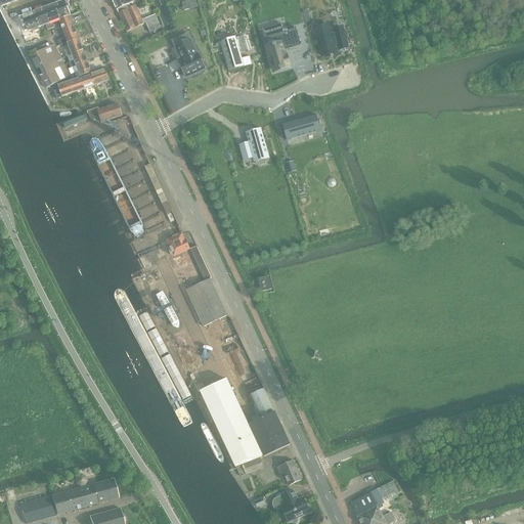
[(64,0),(53,5),(59,20),(70,16),(64,0)]
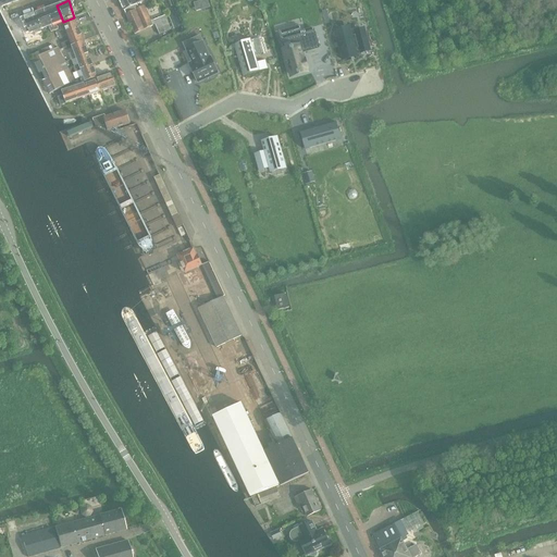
[(141,0),(119,0),(124,11),(144,2),(141,0)]
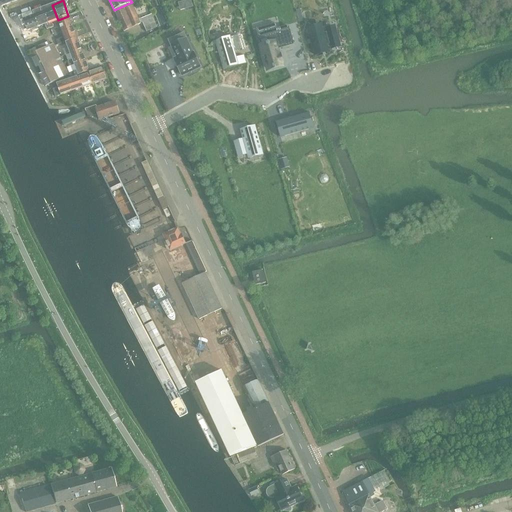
[(190,0),(189,0),(183,2),(185,9),(192,7),(190,0)]
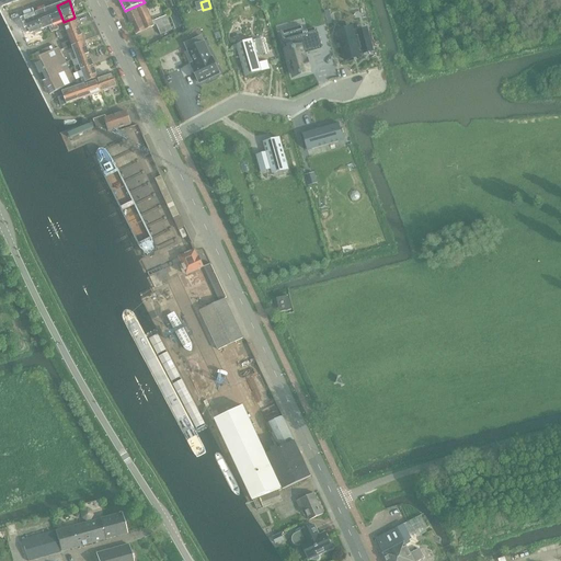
[(63,22),(64,22),(57,6),(46,9),(55,31),(58,30),(57,24),(63,22)]
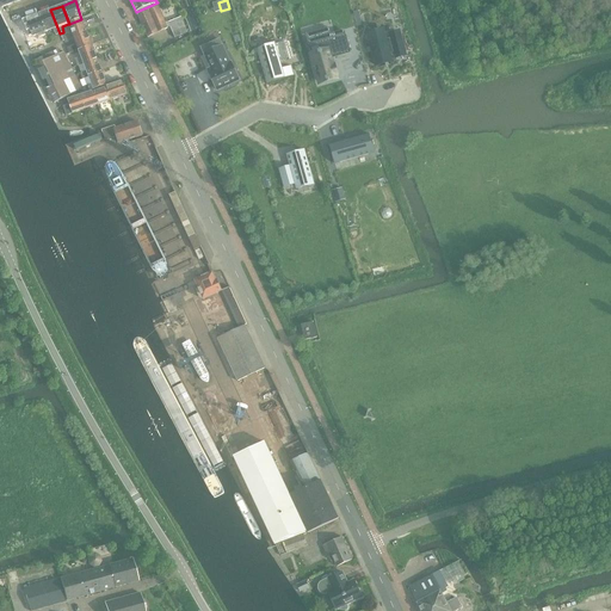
[(158,6),(137,16),(148,38),(167,29),(158,6)]
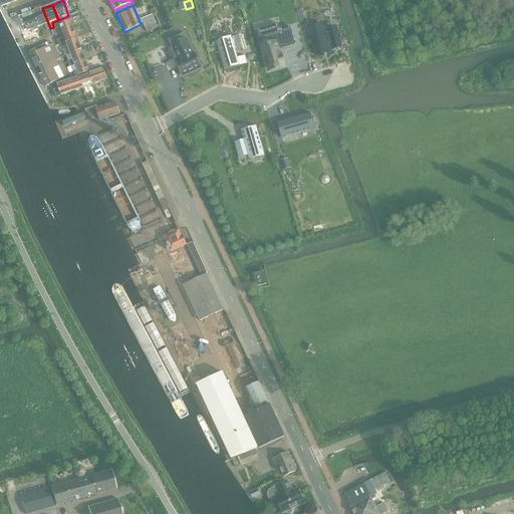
[(42,8),(33,12),(38,27),(45,25),(47,30),(50,28),(42,8)]
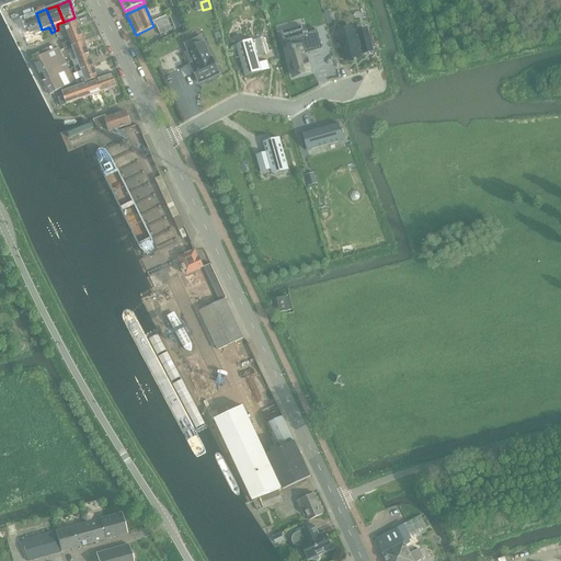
[(36,13),(24,18),(26,23),(22,25),(24,32),(29,30),(31,34),(42,30),(36,13)]
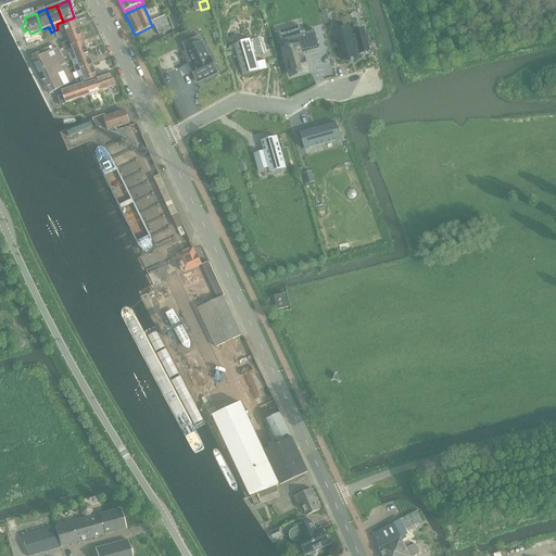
[(171,30),(164,16),(153,21),(160,35),(171,30)]
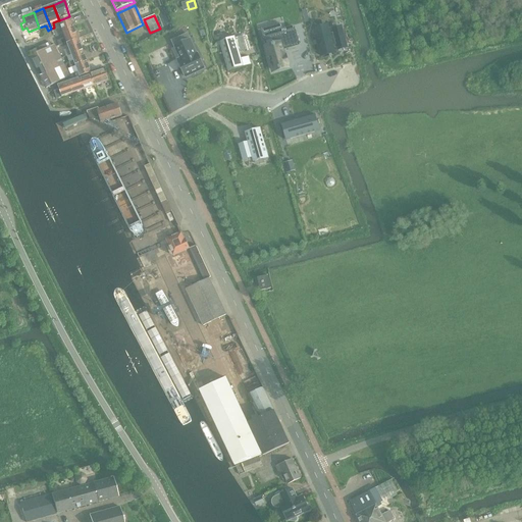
[(66,40),(67,43),(77,39),(69,16),(59,20),(58,20),(66,40)]
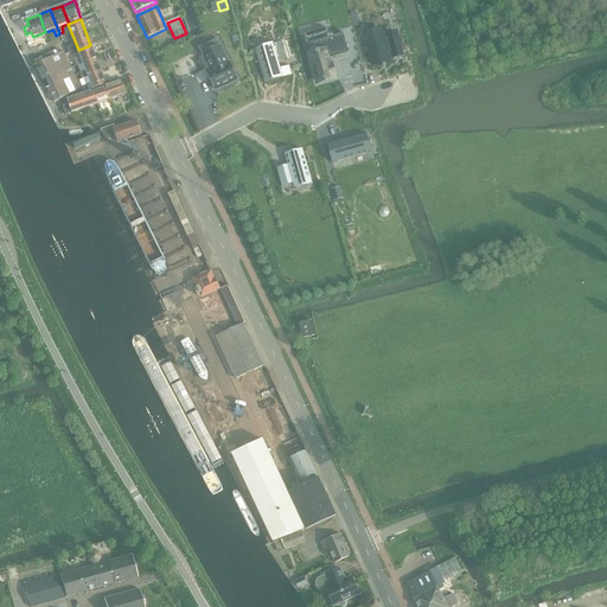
[(383,32),(364,37),(372,65),(390,61),(389,53),(390,53),(391,55),(403,52),(398,33),(387,37),(387,38),(384,39),(383,32)]
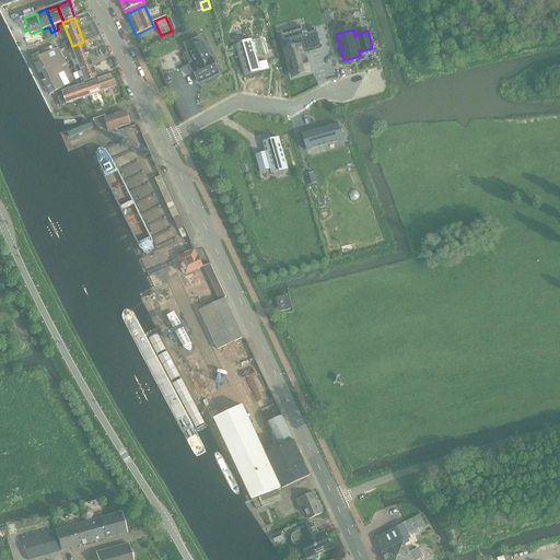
[(316,32),(292,38),(295,48),(286,51),(293,76),(299,74),(300,74),(302,74),(302,73),(308,72),(307,69),(308,69),(306,61),(305,61),(303,55),(322,49),(316,32)]
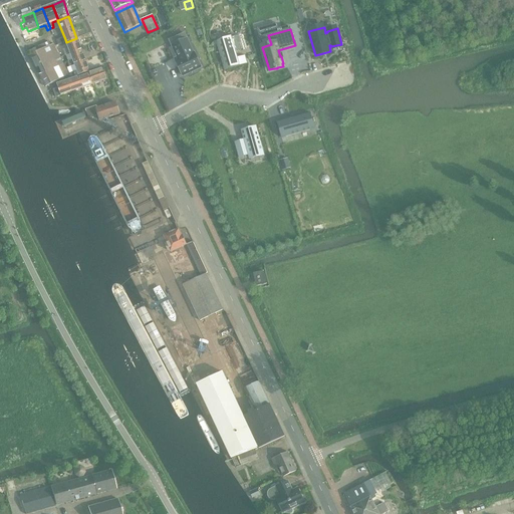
[(238,58),(236,52),(243,49),(239,35),(233,37),(232,36),(216,41),(224,70),(247,63),(245,56),(238,58)]
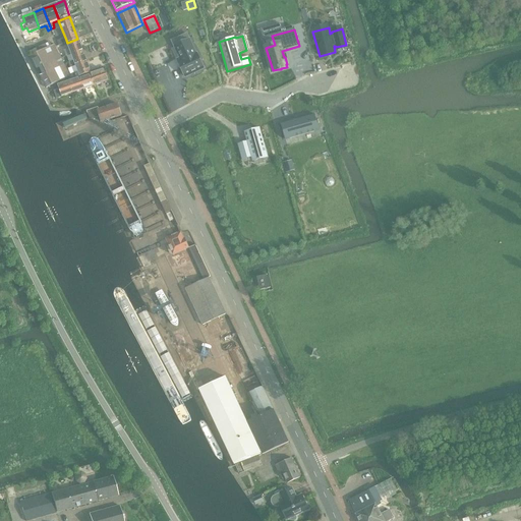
[(69,49),(64,51),(66,56),(82,50),(77,39),(67,43),(69,49)]
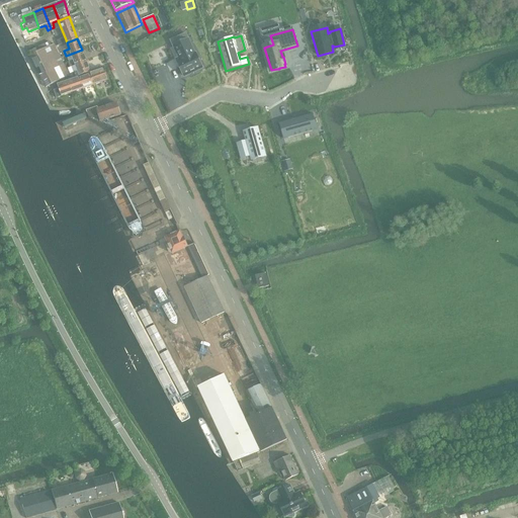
[(202,68),(195,54),(188,39),(173,47),(180,61),(177,62),(184,77),(202,68)]
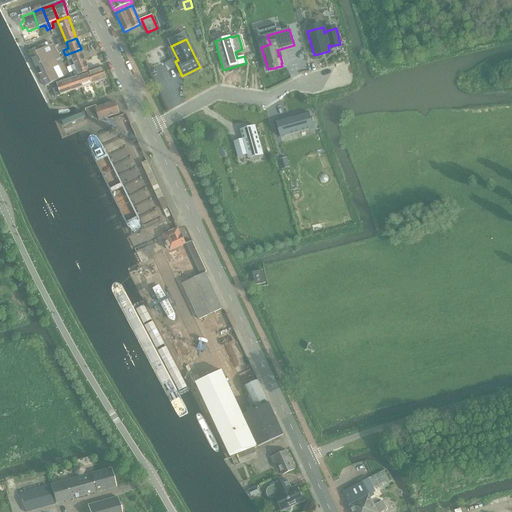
[(38,52),(30,56),(45,87),(69,75),(54,44),(50,46),(48,42),(36,48),(38,52)]
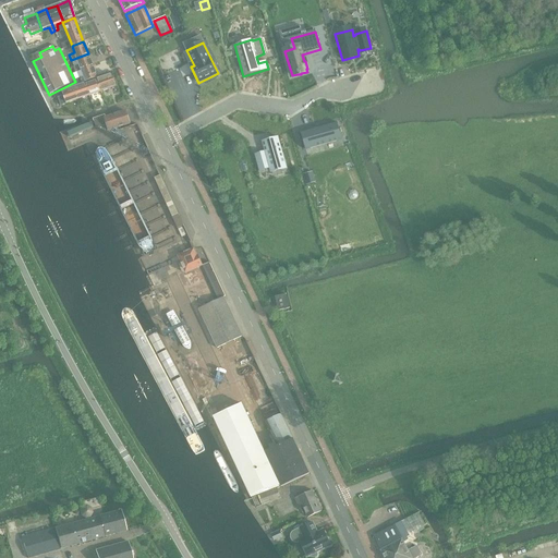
[(88,53),(71,60),(75,72),(81,70),(93,65),(88,53)]
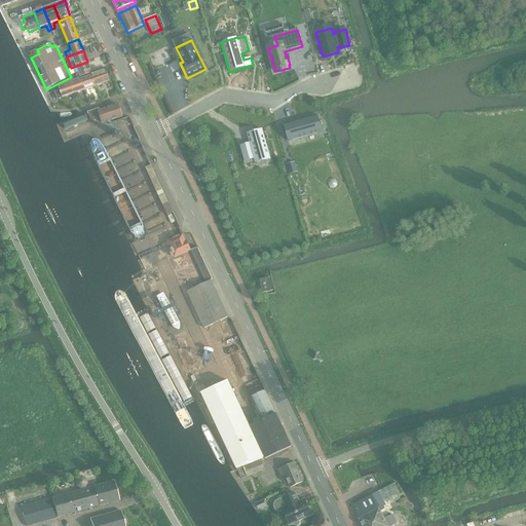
[(79,73),(76,74),(77,78),(81,77),(91,73),(87,62),(76,66),(79,73)]
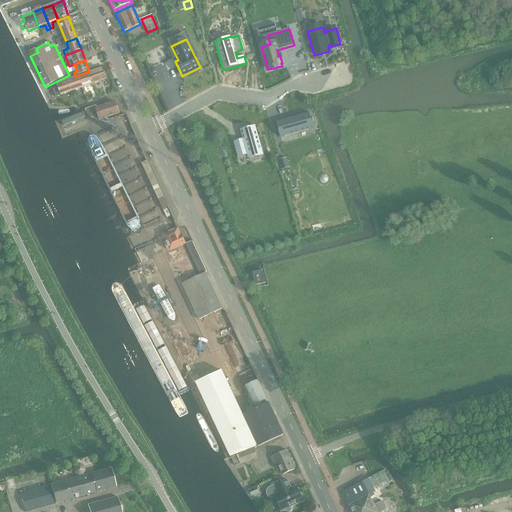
[(103,69),(89,73),(93,84),(107,80),(103,69)]
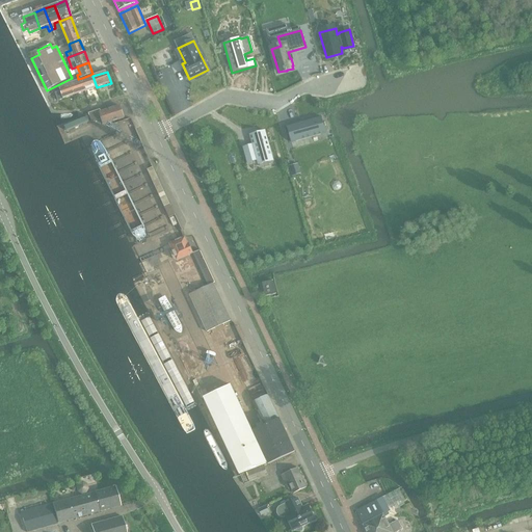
[(92,74),(82,78),(86,91),(97,87),(92,76),(92,74)]
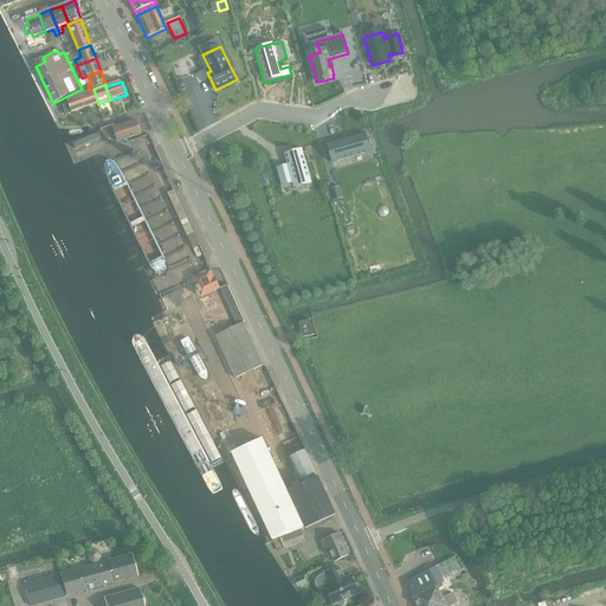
[(89,90),(90,92),(89,92),(88,90),(81,92),(86,108),(98,104),(94,89),(89,90)]
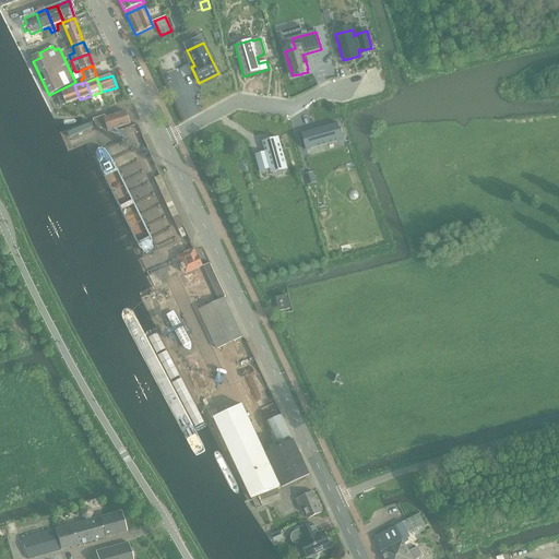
[(62,92),(63,96),(58,98),(61,106),(80,99),(74,85),(69,87),(69,90),(62,92)]
